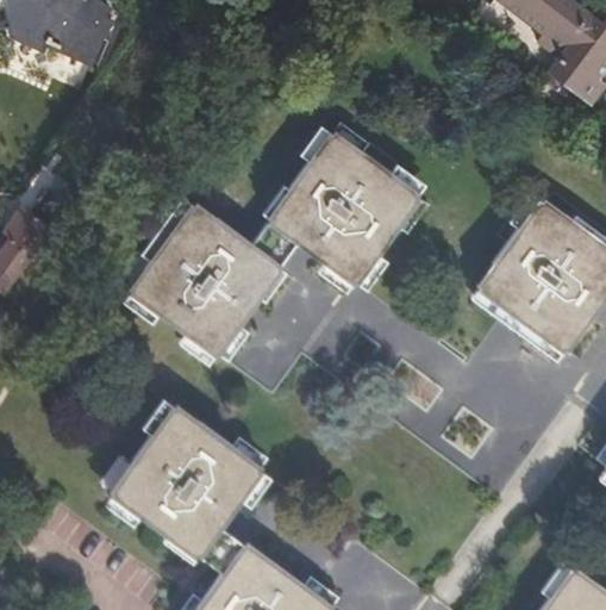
[(100,0),(12,0),(7,7),(11,36),(29,33),(97,67),(118,24),(106,16),(112,7),(100,0)]
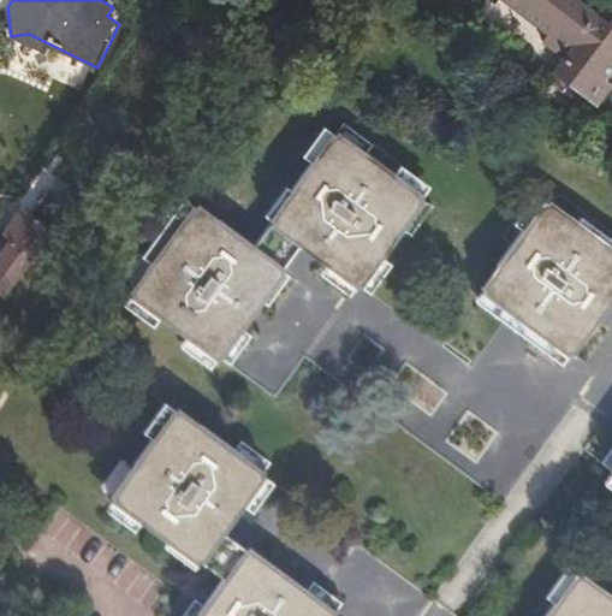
[(515,0),(554,30),(560,22),(532,0),(515,0)]
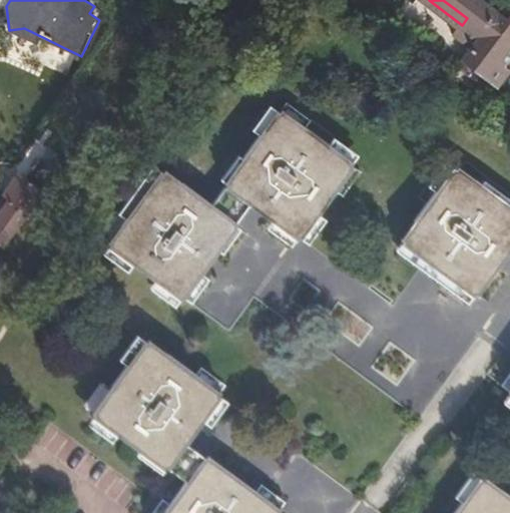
[(443,0),(467,18),(462,25),(458,31),(476,44),(466,56),(504,84),(509,76),(509,60),(506,58),(509,52),(509,10),(504,6),(496,0),(443,0)]
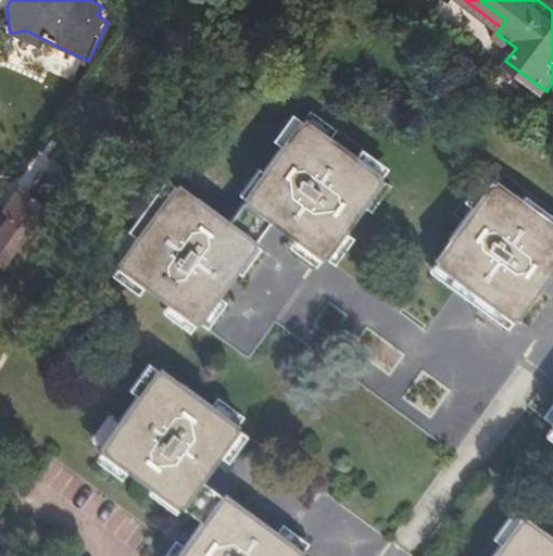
[(311,112),(305,119),(328,137),(335,128),(311,112)]
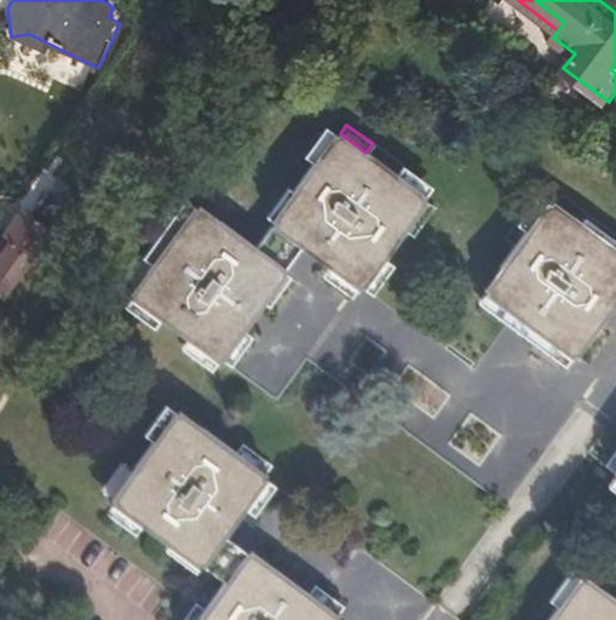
[(191,200),(188,205),(126,288),(124,293),(131,298),(155,317),(183,338),(209,357),(213,361),(218,355),(237,328),(260,299),(281,271),(285,267),(280,264),(294,245),(299,248),(361,293),(364,287),(384,260),(408,228),(426,202),(430,197),(426,195),(401,177),(366,153),(340,133),(334,130),(264,223),(269,227),(254,246),(248,241),(191,200)]
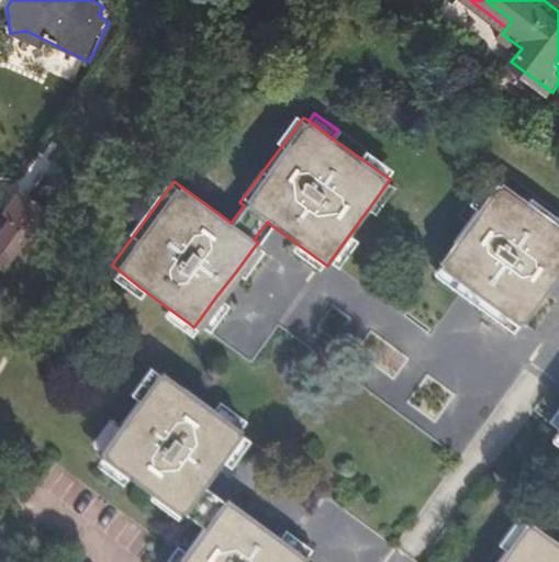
[(293,117),(277,139),(281,143),(298,120),(293,117)]
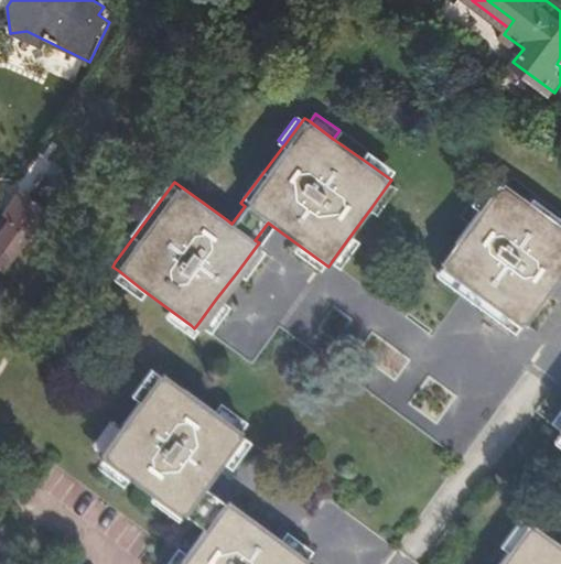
[(370,152),(365,161),(388,177),(395,170),(370,152)]
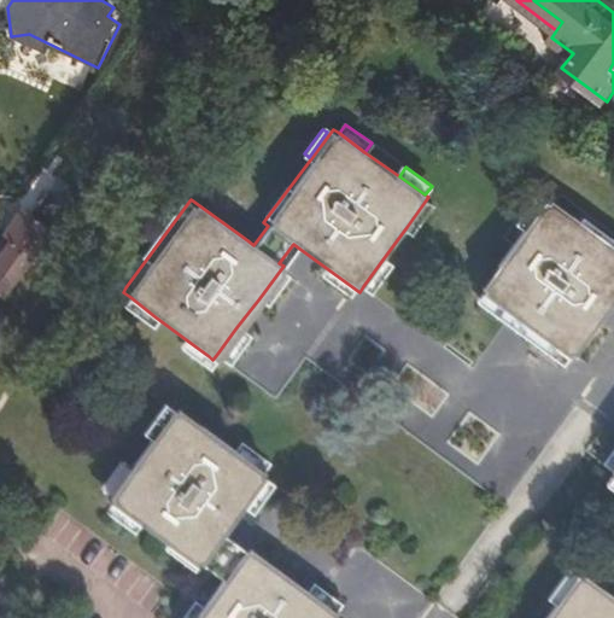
[(281,186),(262,213),(265,216),(285,190),(281,186)]
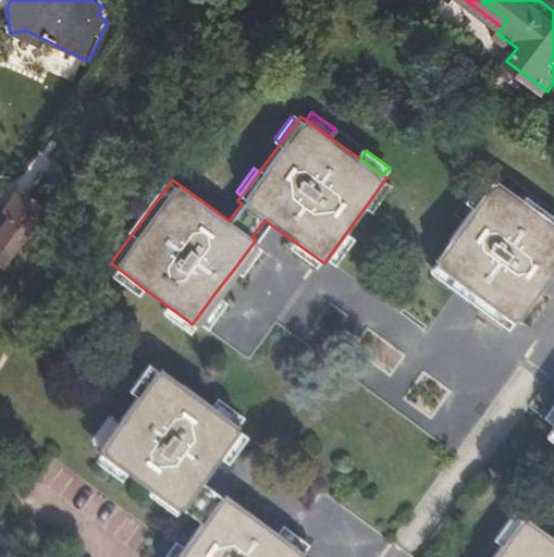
[(0,264),(1,265),(63,182),(49,172),(34,193),(25,187),(8,210),(10,212),(14,217),(0,235),(0,264)]
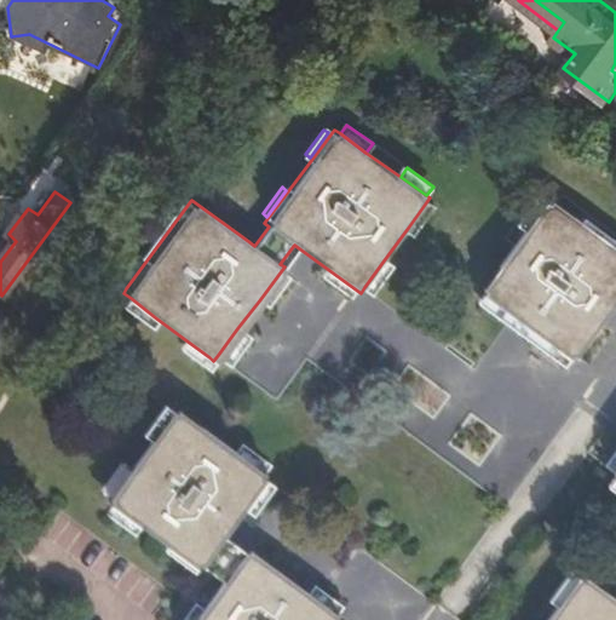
[(518,220),(527,227),(546,201),(539,194),(518,220)]
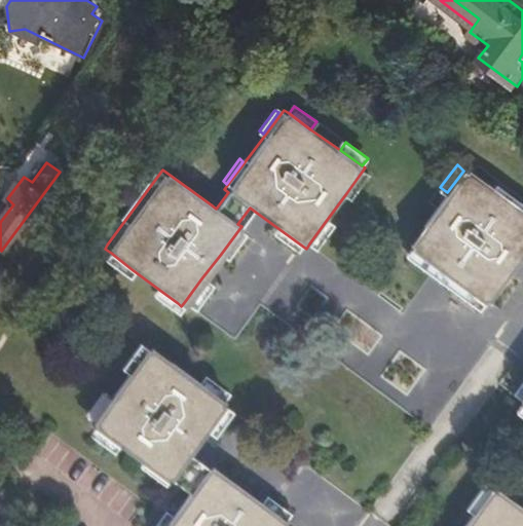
[(522,197),(476,164),(472,171),(522,208),(522,197)]
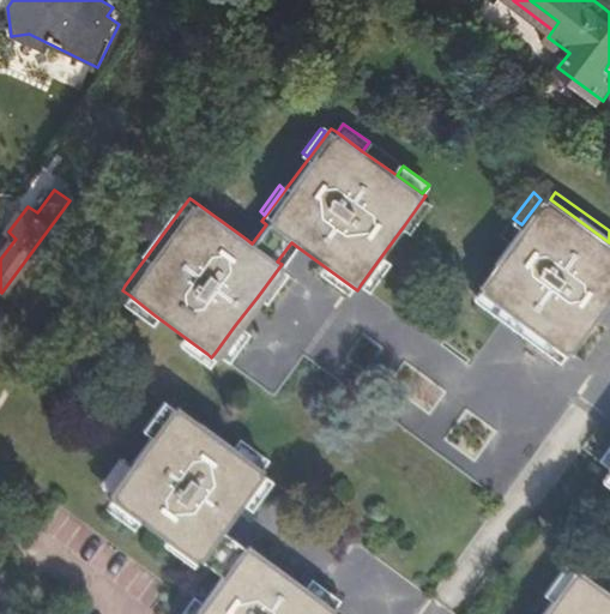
[(541,199),(521,224),(475,287),(481,292),(565,354),(568,357),(609,301),(609,459),(605,465),(603,469),(609,473),(609,242),(550,199),(544,194),(541,199)]
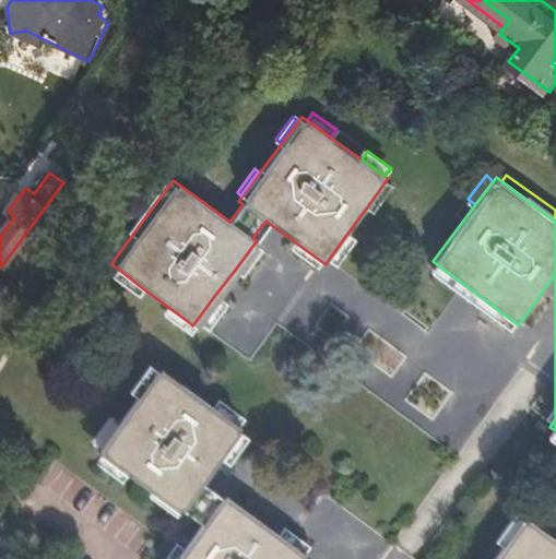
[(114,260),(169,185),(163,180),(108,256),(114,260)]
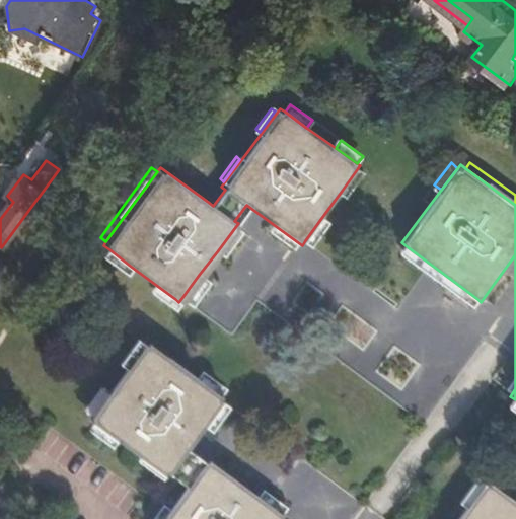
[(365,175),(357,169),(342,191),(349,197),(365,175)]
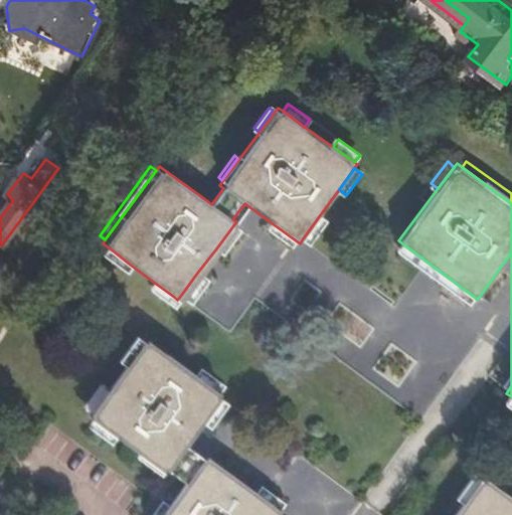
[(218,183),(206,200),(211,204),(223,188),(219,185),(218,183)]
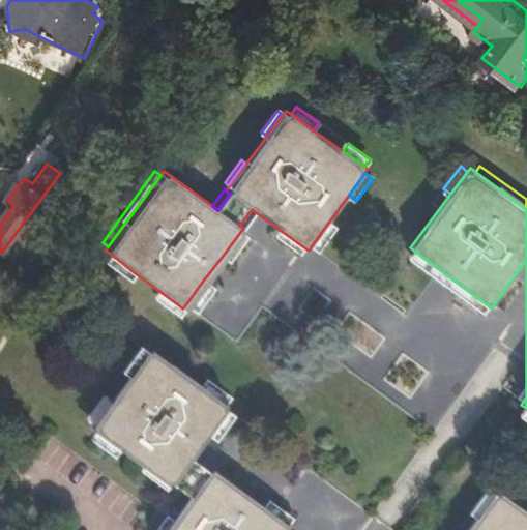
[(0,224),(13,206),(9,202),(0,213),(0,224)]
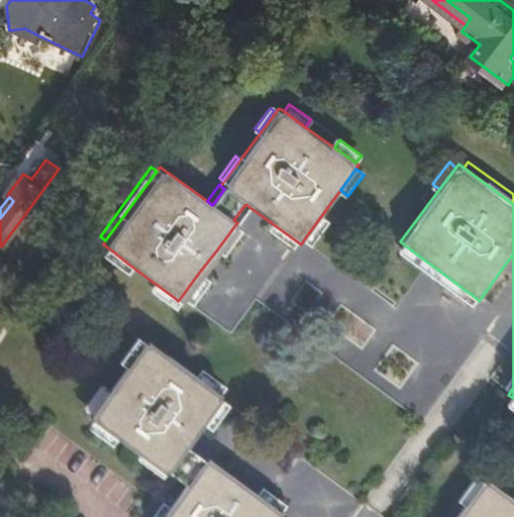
[(237,222),(249,207),(245,204),(233,220),(237,222)]
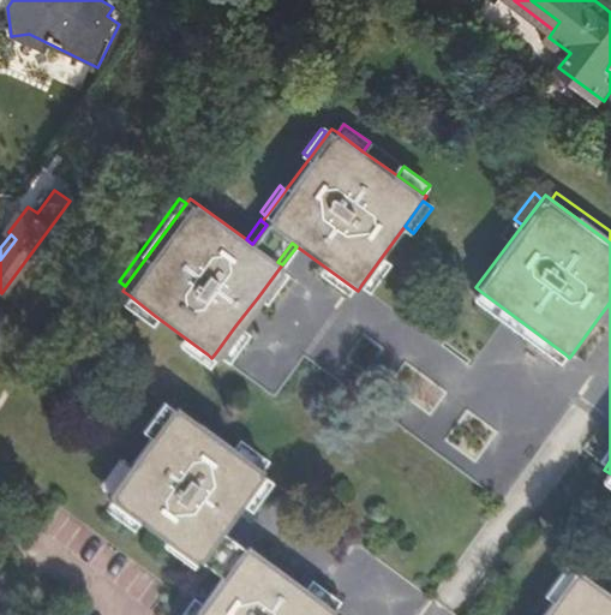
[(390,264),(381,258),(361,285),(371,292),(390,264)]
